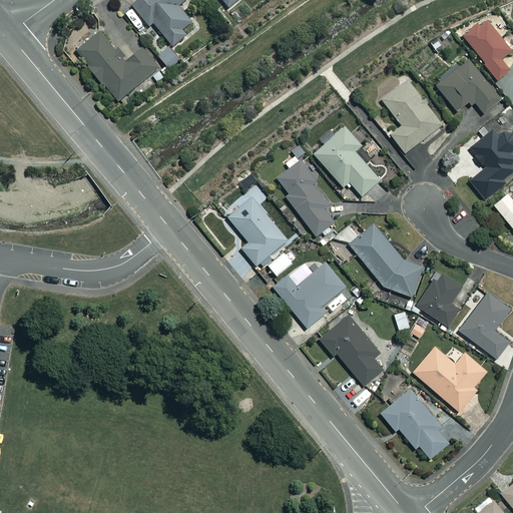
[(182,0),(134,0),(131,3),(148,25),(153,22),(171,45),(185,34),(180,28),(190,21),(177,4),(182,0)]
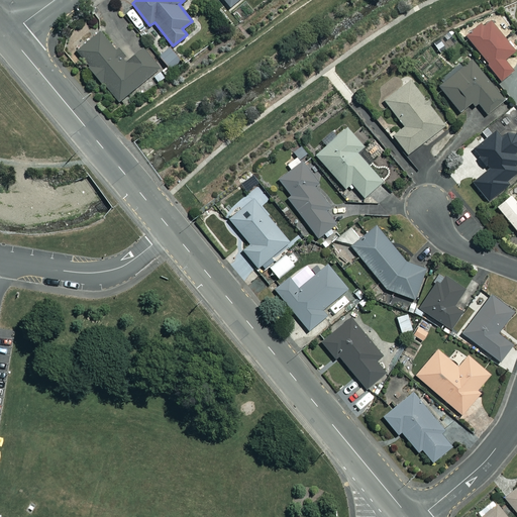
[(484,26),(482,23),(467,35),(500,80),(513,71),(504,59),(514,52),(492,21),(484,26)]
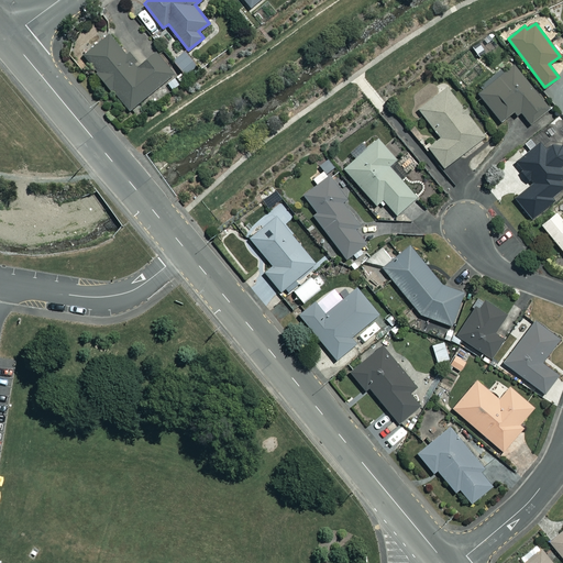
[(130,50),(124,54),(109,34),(83,55),(129,111),(174,74),(155,51),(135,67),(131,62),(135,57),(130,50)]
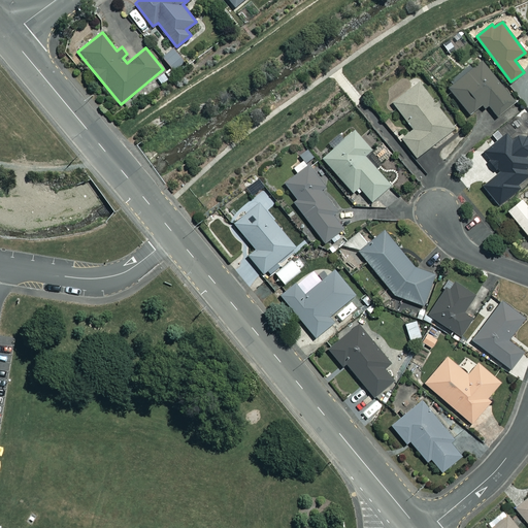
[(185,61),(173,46),(162,56),(173,70),(185,61)]
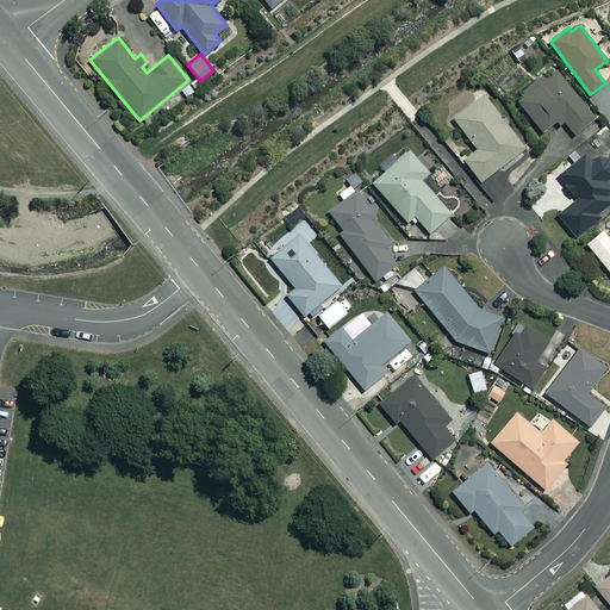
[(542,131),(554,122),(558,128),(564,122),(574,134),(595,117),(554,67),(516,99),(542,131)]
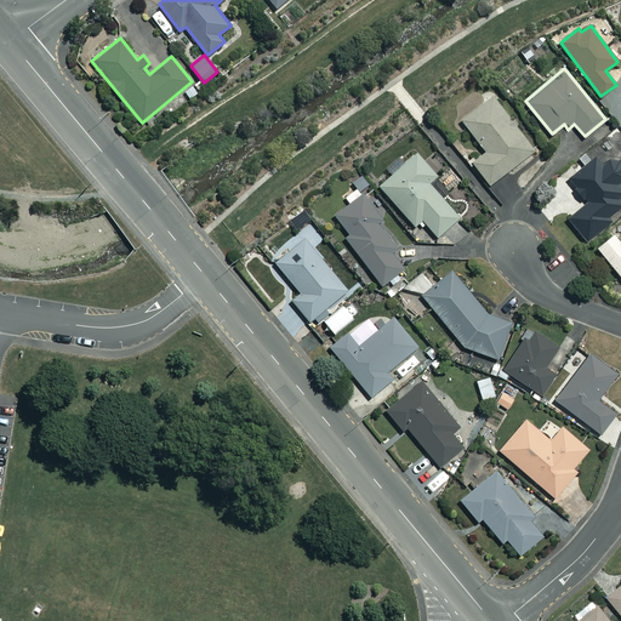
[(534,151),(493,96),(461,120),(485,152),(472,161),(489,184),(534,151)]
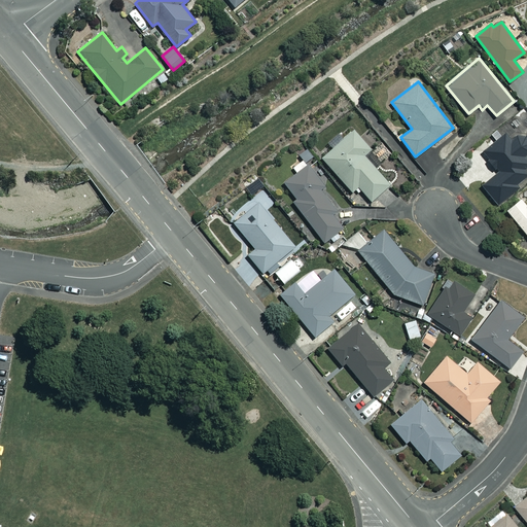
[(372,150),(355,130),(322,156),(351,192),(358,187),(370,201),(389,185),(364,155),(372,150)]
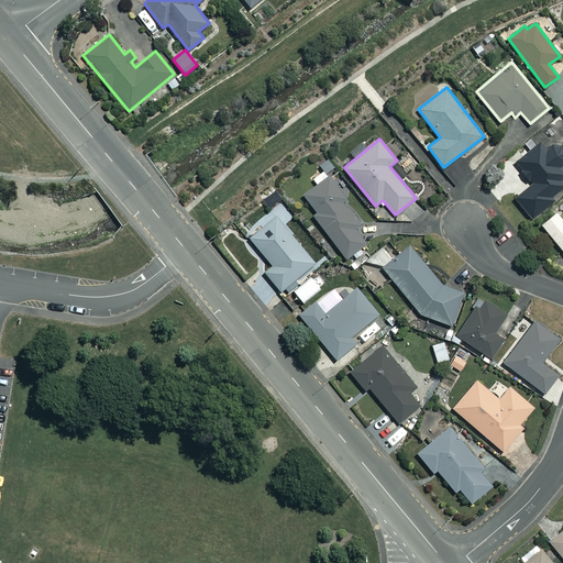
[(549,199),(562,187),(562,181),(561,179),(562,177),(562,147),(558,144),(553,143),(548,145),(542,139),(515,162),(532,184),(515,198),(531,218),(551,201),(549,199)]
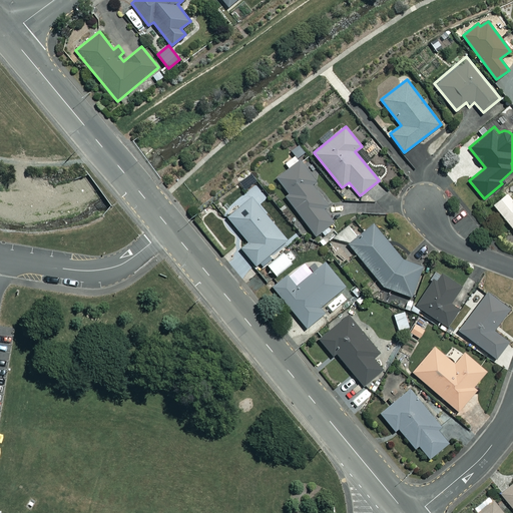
[(285,162),(289,168),(277,177),(289,193),(286,195),(315,235),(334,221),(324,207),(327,205),(311,183),(316,179),(301,159),(300,160),(295,155),(285,162)]
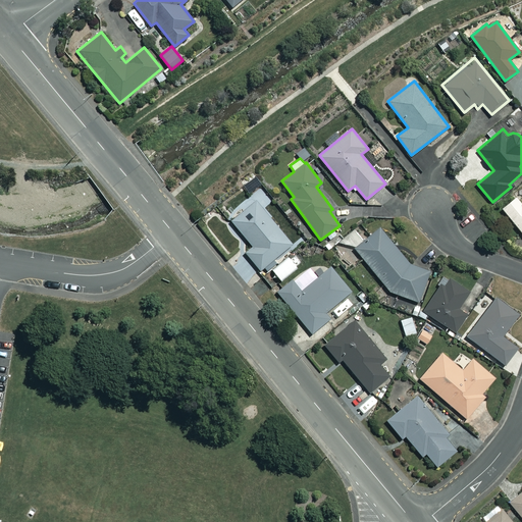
[(521,202),(521,203),(515,197),(502,208),(521,232),(521,202)]
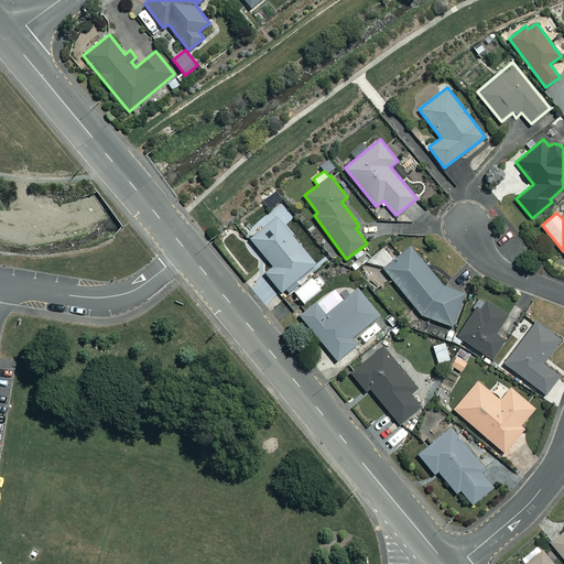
[(281,292),(284,289),(289,293),(300,284),(295,279),(315,263),(277,217),(250,238),(272,266),(264,272),(281,292)]
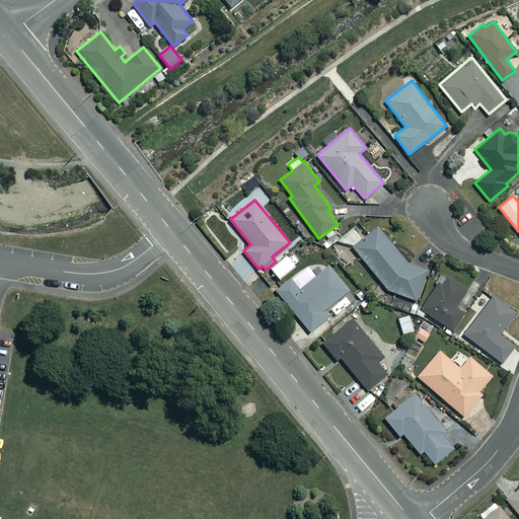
[(408,264),(377,225),(350,246),(382,287),(417,300),(427,271),(408,264)]
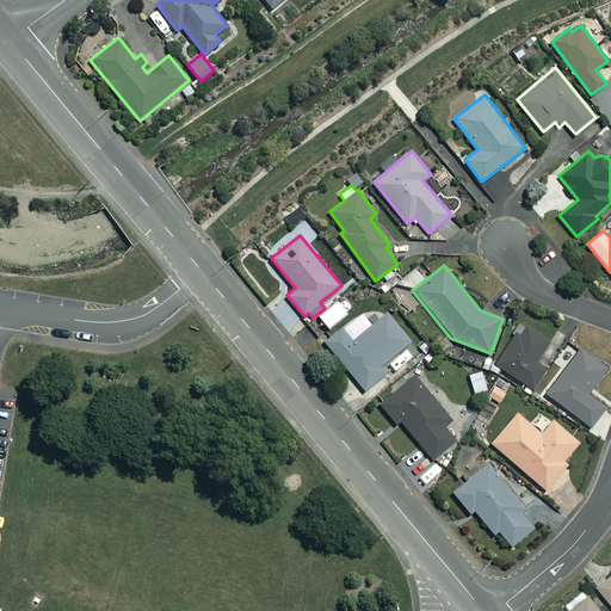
[(409,341),(387,313),(353,340),(343,327),(325,341),(364,390),(386,372),(381,365),(409,341)]
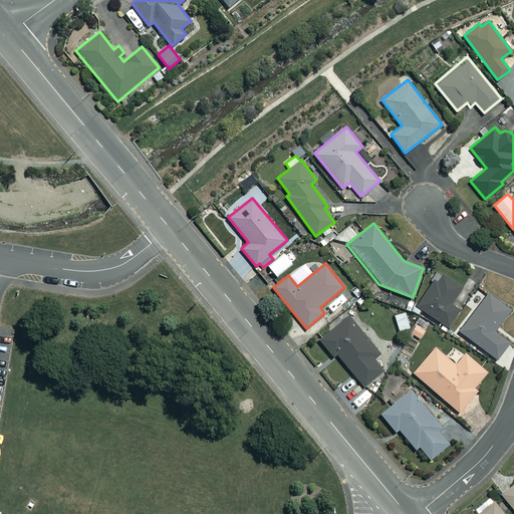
[(438,280),(435,278),(418,306),(449,326),(461,307),(452,302),(461,287),(442,274),(438,280)]
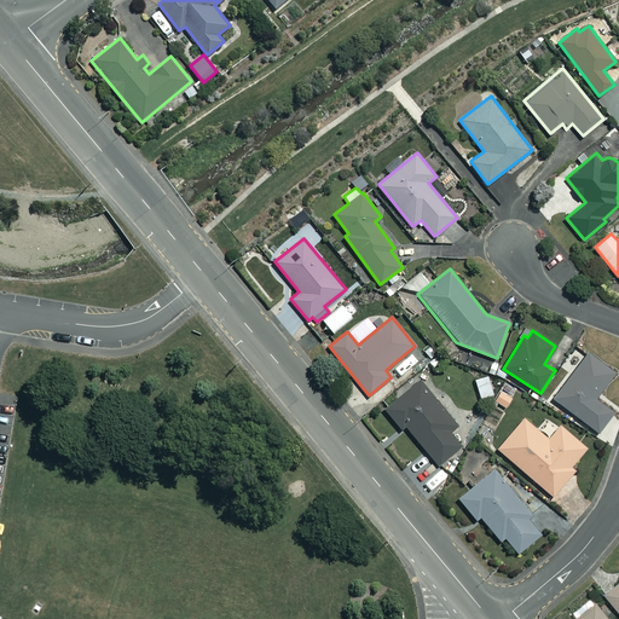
[(614,369),(588,352),(554,400),(600,432),(614,410),(595,397),(614,369)]
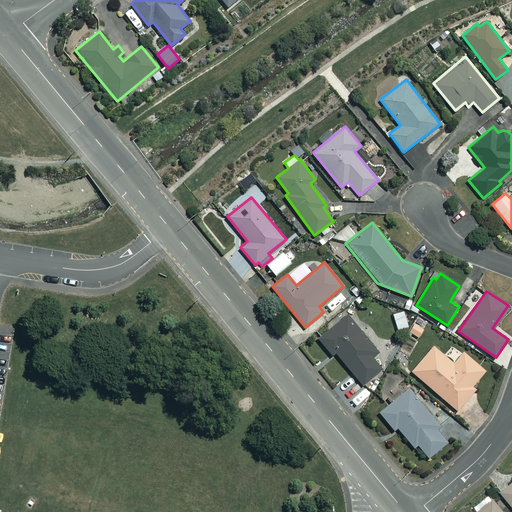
[(377,350),(346,314),(318,339),(332,356),(336,353),(363,384),(383,367),(372,355),(377,350)]
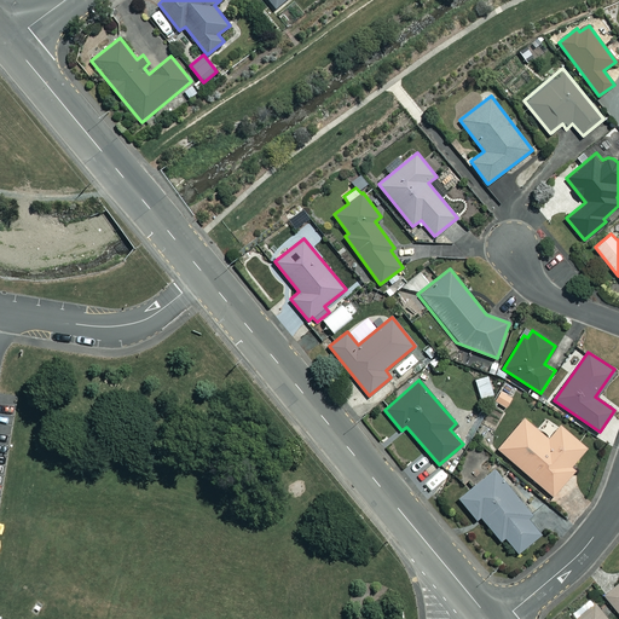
[(513,397),(499,389),(493,400),(507,408),(513,397)]
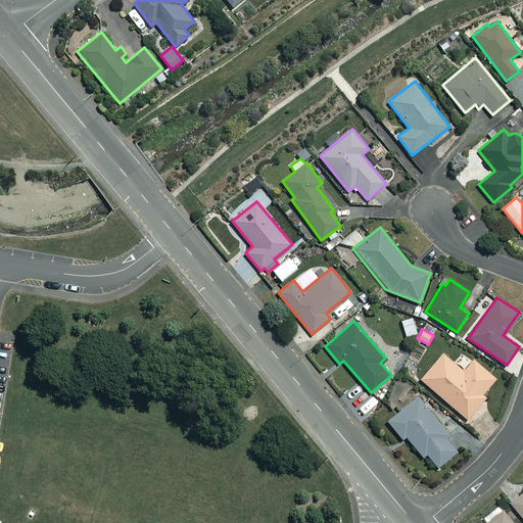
[(463,372),(441,354),(420,380),(468,418),(485,396),(481,394),(494,377),(472,360),(463,372)]
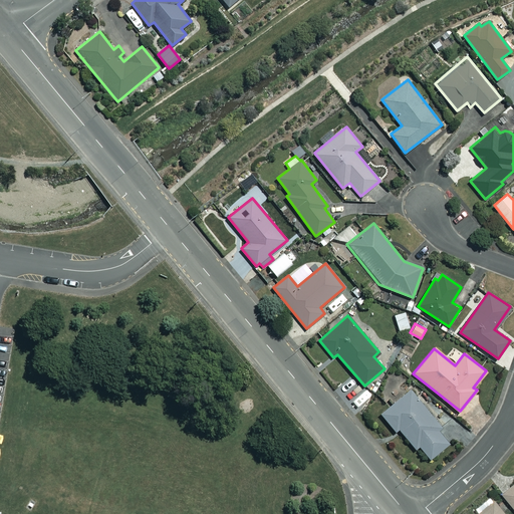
[(442,425),(410,389),(380,415),(396,432),(399,429),(417,449),(420,446),(431,458),(449,442),(437,429),(442,425)]
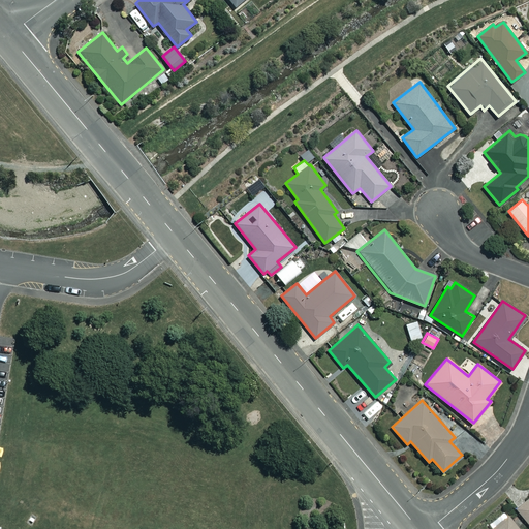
[(528,497),(517,508),(528,524),(528,497)]
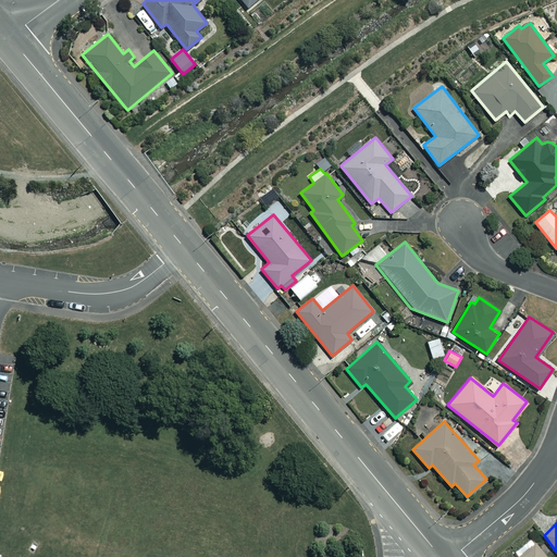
[(519,555),(516,556),(546,556),(531,537),(515,551),(519,555)]
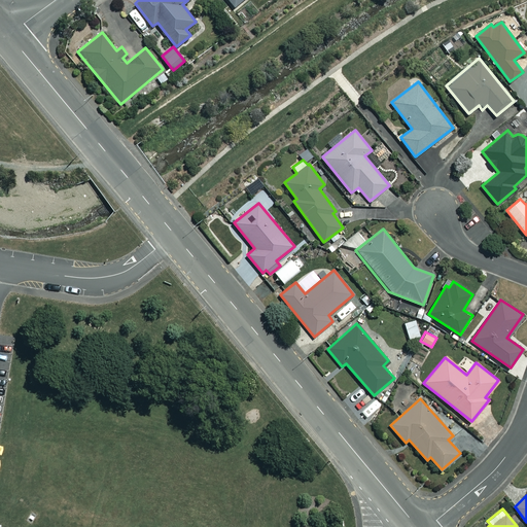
All buildings are outlined.
